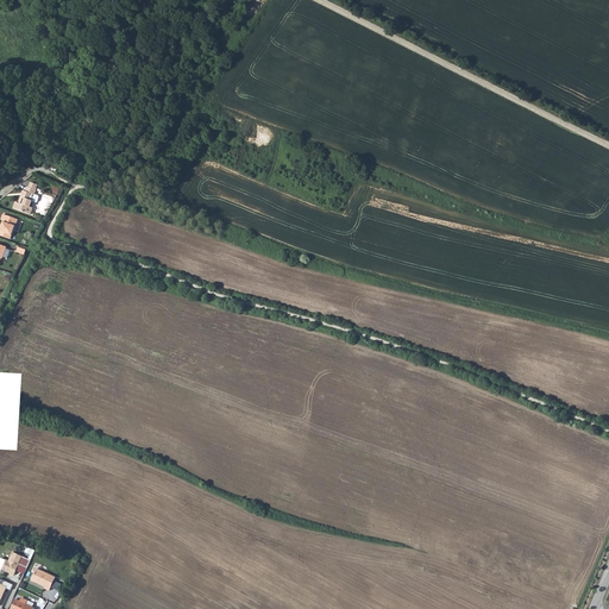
[(36,202),(37,202),(38,198),(38,196),(35,195),(36,190),(27,187),(25,192),(23,198),(20,196),(19,203),(16,202),(13,208),(31,214),(33,208),(30,207),(32,201),(36,202)]
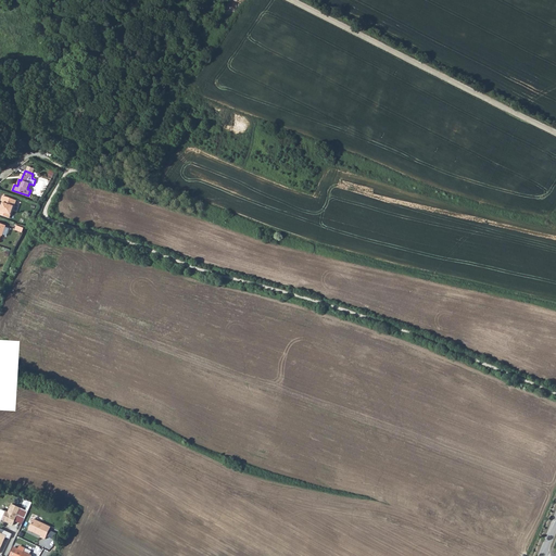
[(0,207),(0,214),(10,218),(14,205),(14,206),(16,201),(3,196),(1,201),(2,201),(1,205),(2,205),(1,209),(0,207)]
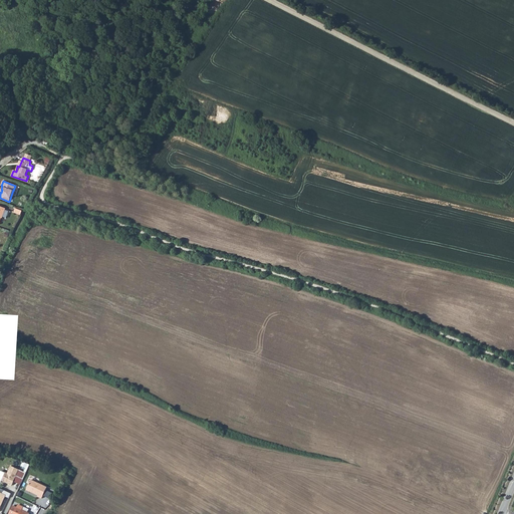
[(23,479),(26,473),(11,466),(7,474),(5,473),(2,480),(8,483),(8,484),(12,486),(16,476),(23,479)]
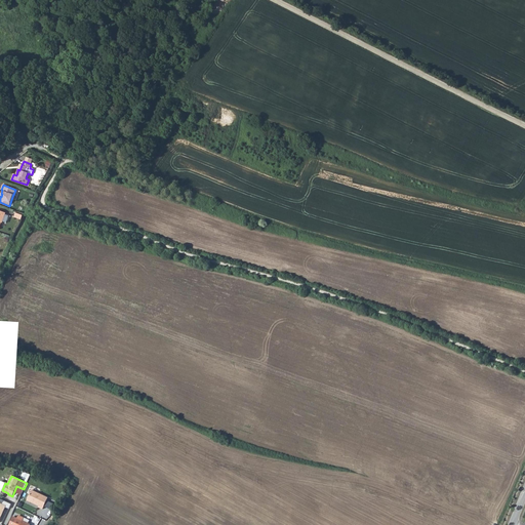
[(32,490),(27,500),(31,502),(32,501),(39,506),(38,508),(42,510),(48,497),(32,490)]
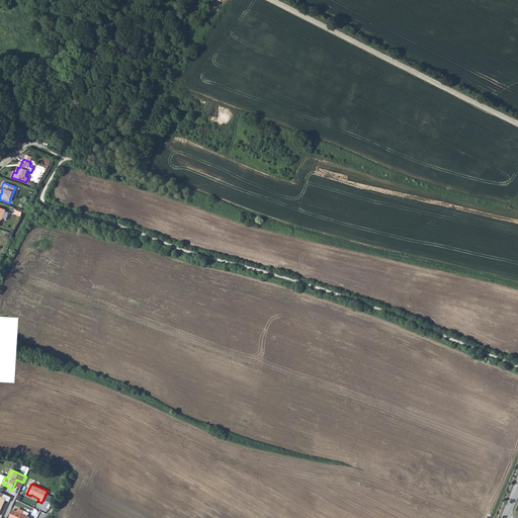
[(8,502),(11,498),(3,494),(2,498),(0,496),(0,511),(5,501),(8,502)]
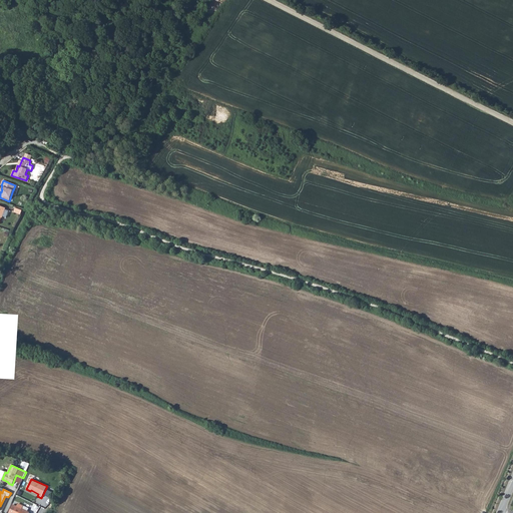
[(28,512),(29,512),(27,511),(28,509),(18,504),(17,507),(13,505),(9,512),(28,512)]
